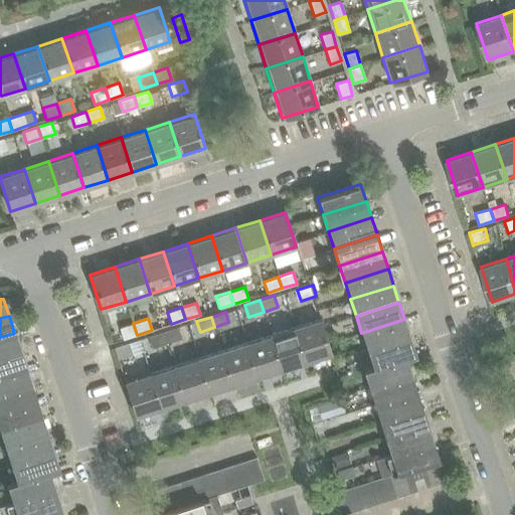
[(320,319),(295,327),(306,362),(331,354),(320,319)]
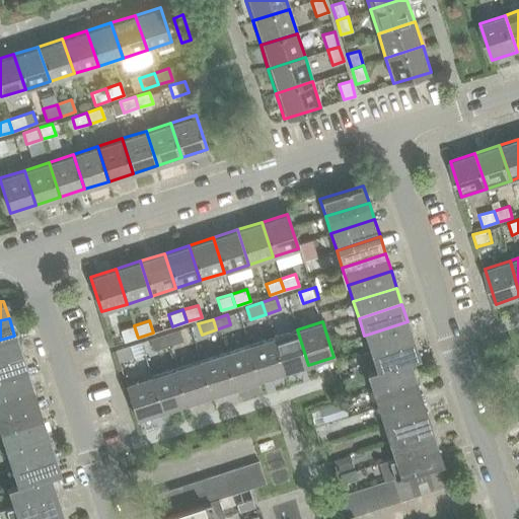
[(413,339),(408,321),(364,336),(370,352),(413,339)]
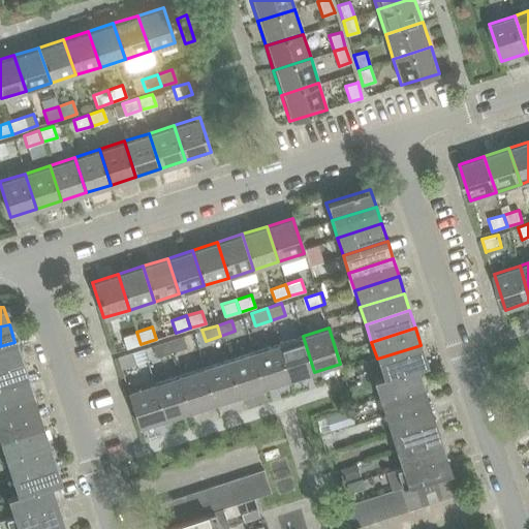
[(126,349),(141,344),(136,332),(122,337),(126,349)]
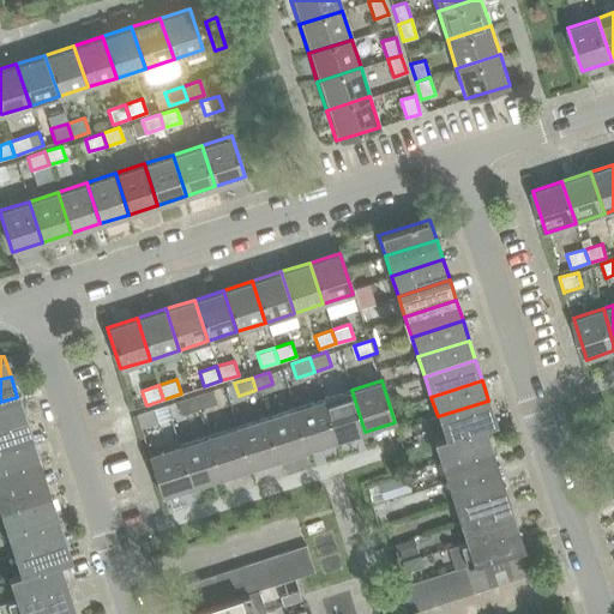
[(211,390),(194,395),(198,409),(216,404),(211,390)]
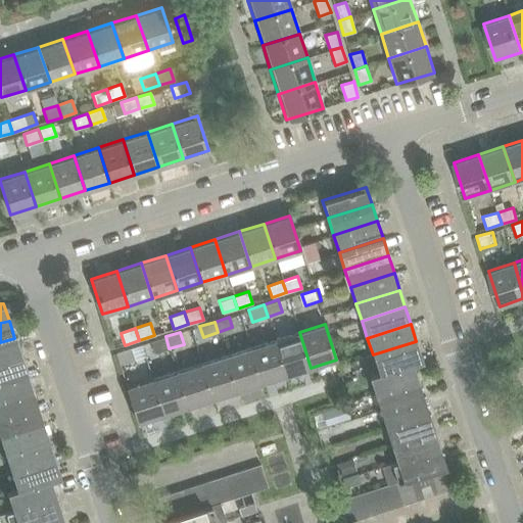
[(299,332),(275,340),(286,375),(311,368),(299,332)]
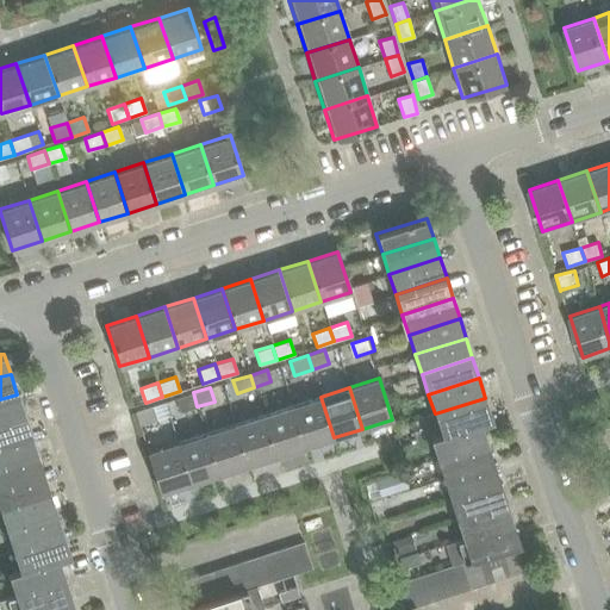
[(197,406),(193,392),(175,398),(180,412),(197,406)]
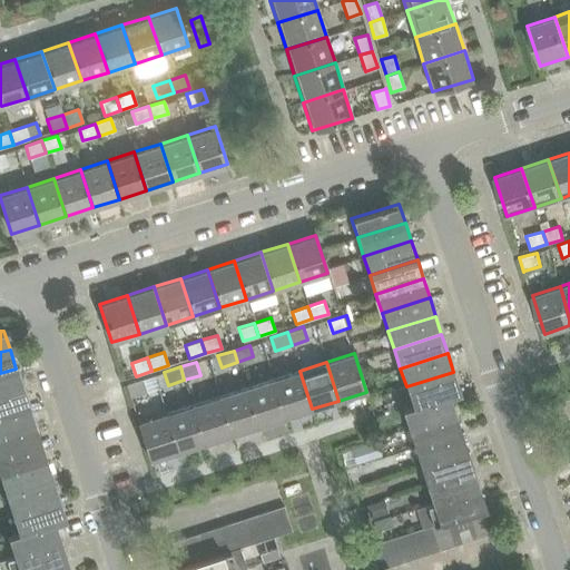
[(0,393),(22,386),(16,369),(0,373),(0,393)]
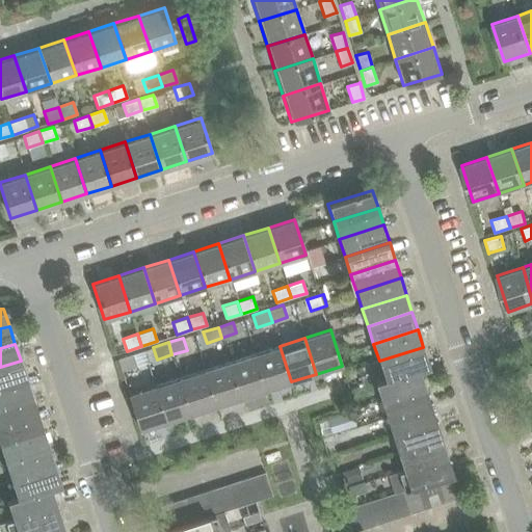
[(266,390),(291,381),(280,346),(255,354),(266,390)]
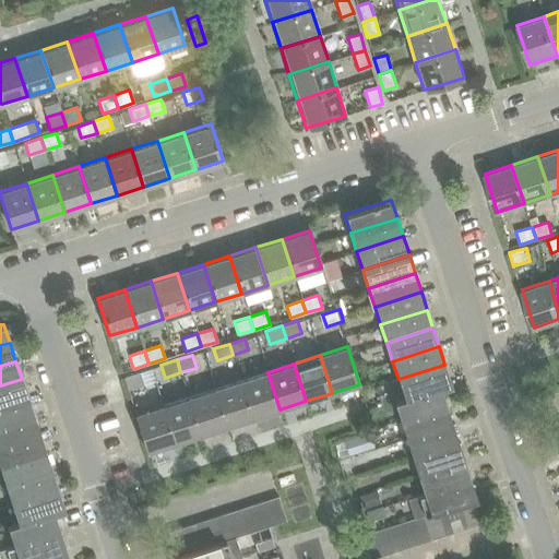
[(451,383),(444,365),(399,379),(404,397),(440,387),(451,383)]
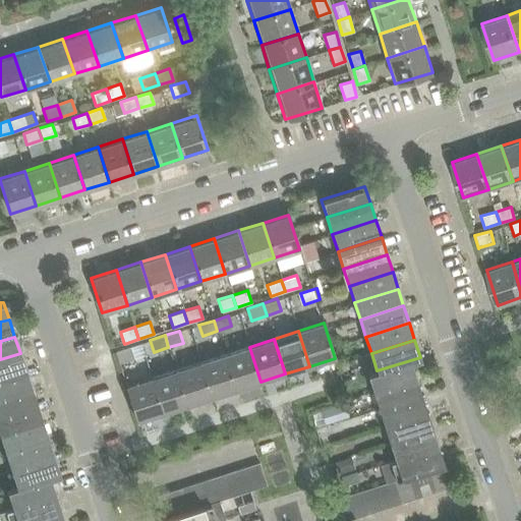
[(115,351),(118,363),(133,358),(130,346),(115,351)]
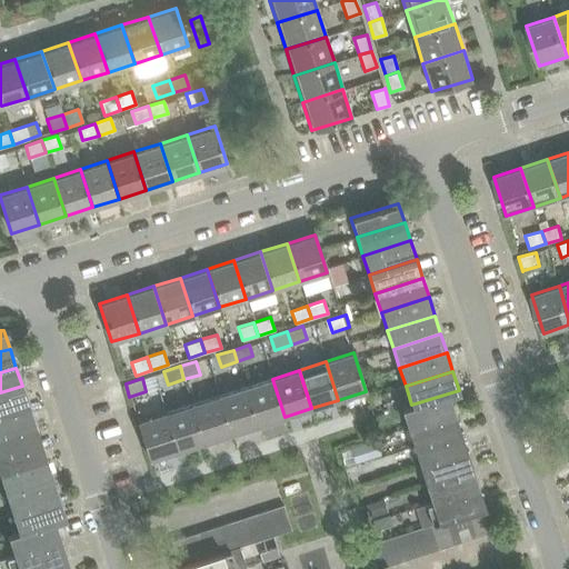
[(272,379),(246,387),(258,426),(285,417),(272,379)]
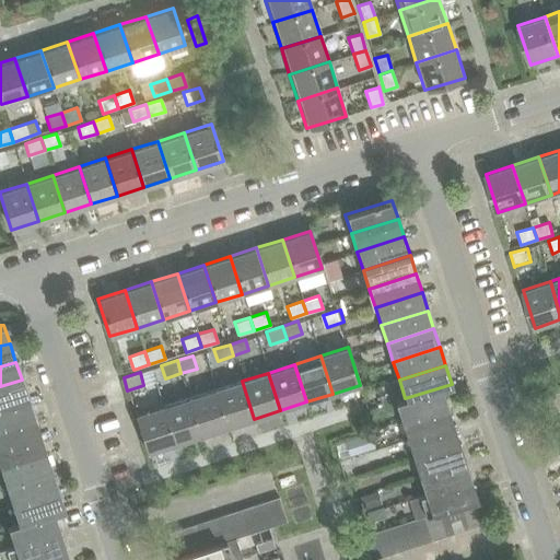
[(22,380),(0,386),(0,407),(27,398),(22,380)]
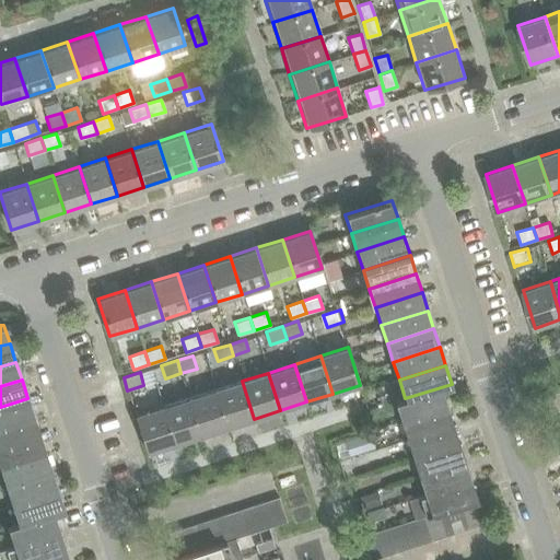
[(242,381),(216,389),(228,427),(254,419),(242,381)]
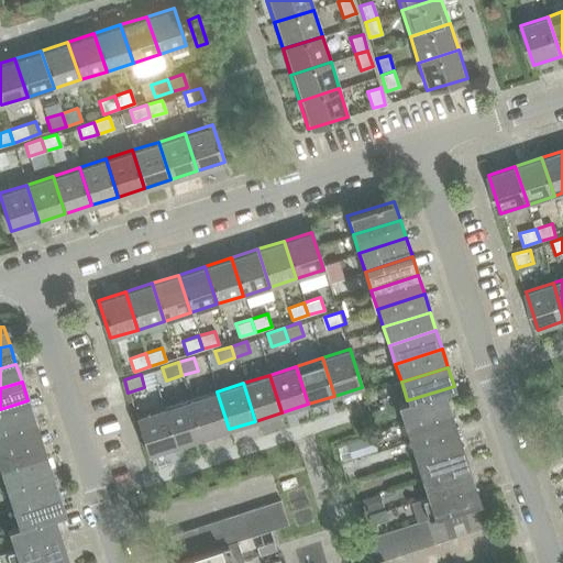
[(450,409),(443,389),(407,400),(397,404),(403,423),(450,409)]
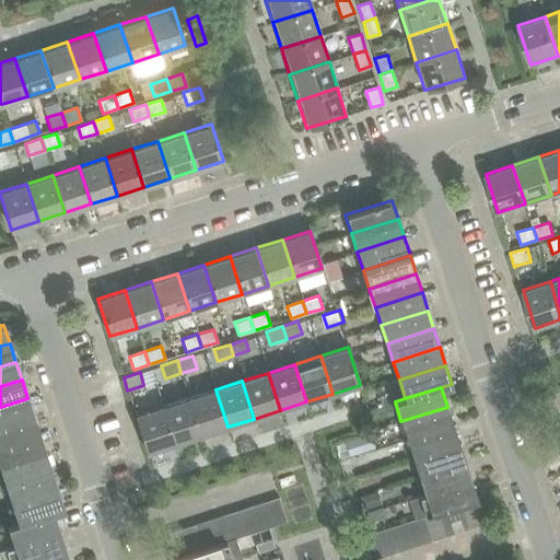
[(216,389),(189,398),(201,435),(228,427),(216,389)]
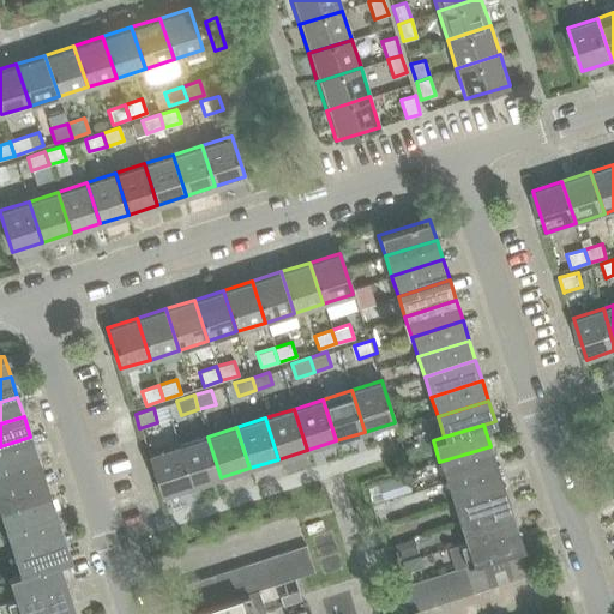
[(0,469),(37,457),(30,437),(0,446),(0,469)]
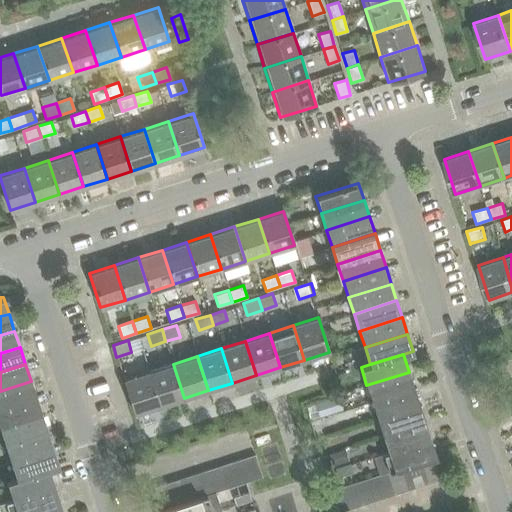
[(173,364),(149,371),(160,406),(184,398),(173,364)]
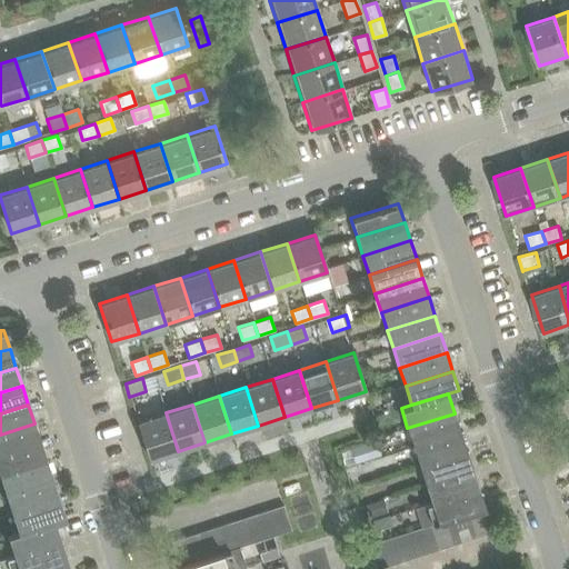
[(150,460),(178,451),(166,412),(138,421),(150,460)]
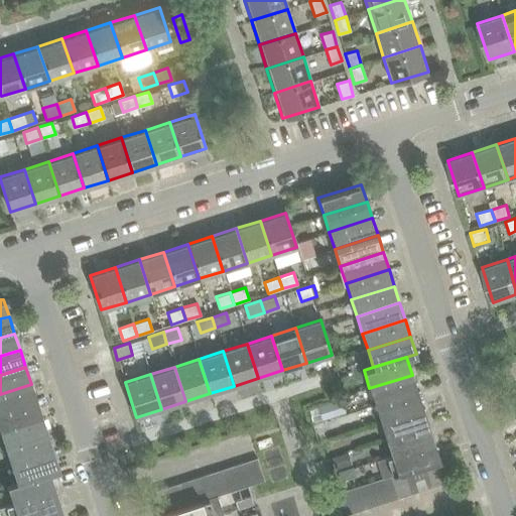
[(417,391),(412,375),(369,388),(375,405),(417,391)]
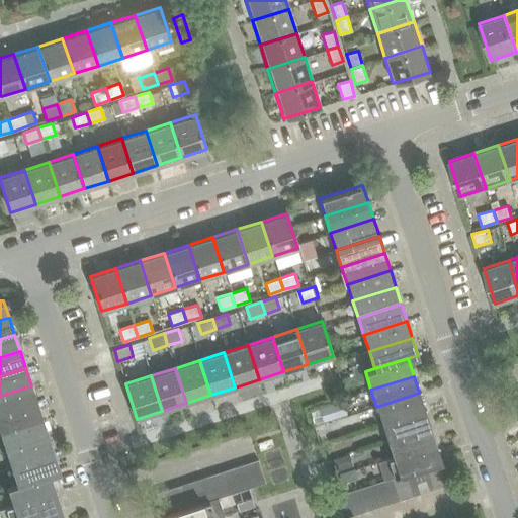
[(0,414),(36,403),(31,385),(0,396),(0,414)]
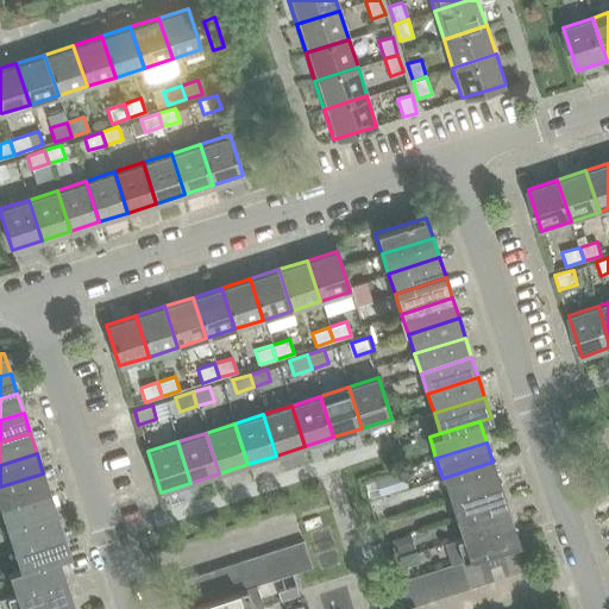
[(500,481),(493,462),(443,478),(449,497),(500,481)]
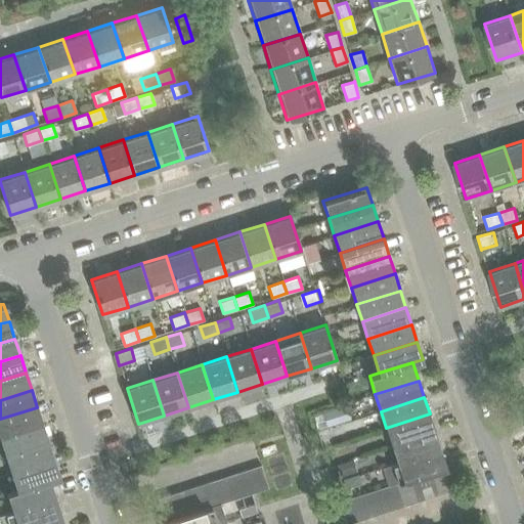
[(43,425),(37,407),(0,419),(0,437),(0,438),(43,425)]
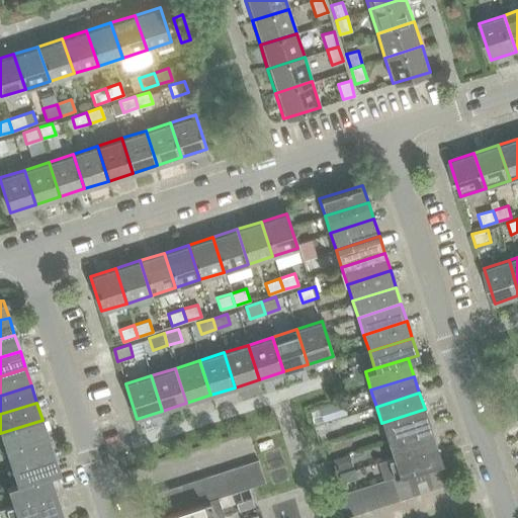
[(331,404),(320,408),(320,410),(324,421),(335,417),(331,404)]
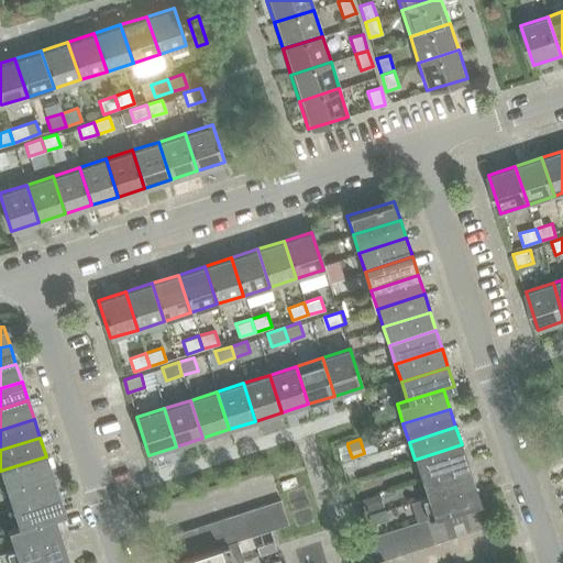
[(467,463),(462,444),(415,460),(421,478),(467,463)]
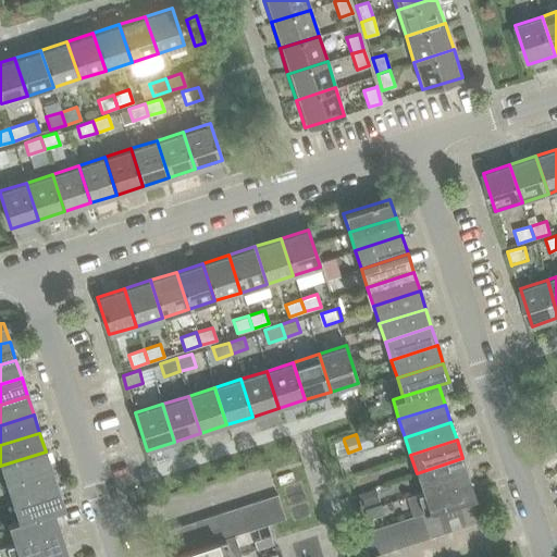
[(51,470),(46,452),(0,466),(7,484),(51,470)]
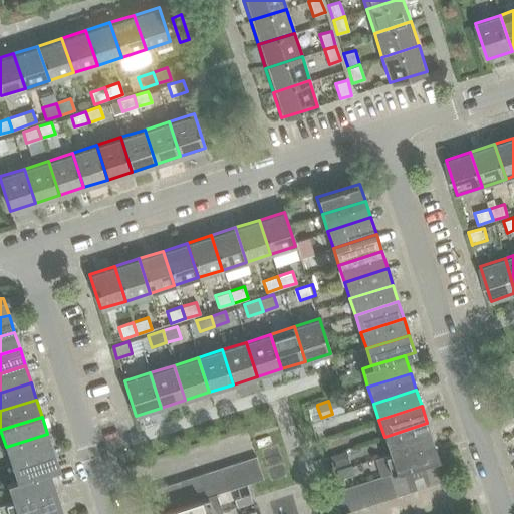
[(432,440),(427,423),(384,437),(390,454),(432,440)]
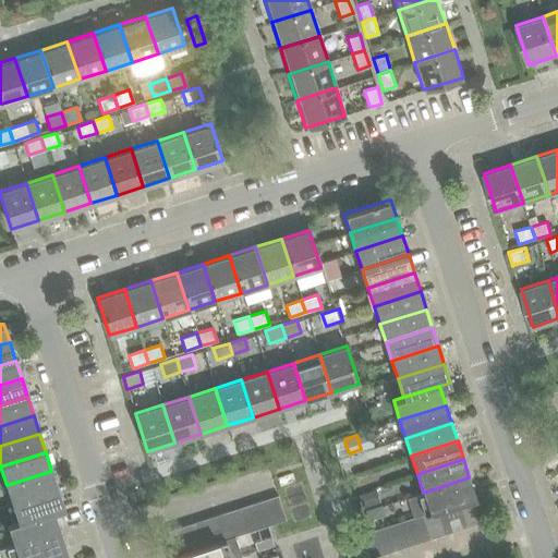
[(58,488),(51,471),(7,485),(12,502),(58,488)]
